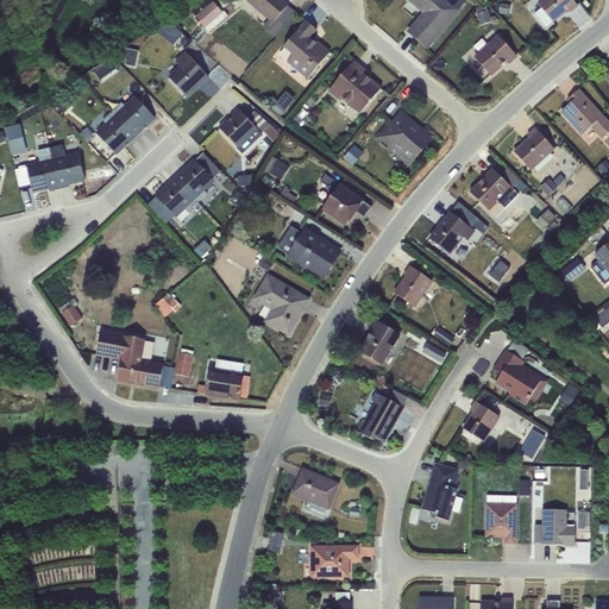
[(213,2),(209,0),(206,0),(193,12),(209,31),(228,16),(224,11),(223,12),(214,2),(213,2)]
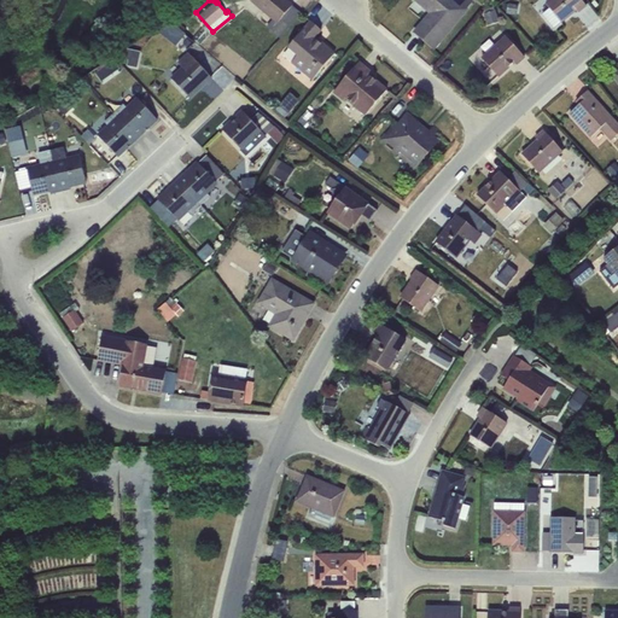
[(285,0),(250,0),(250,1),(273,21),(267,27),(281,39),(302,13),(285,0)]
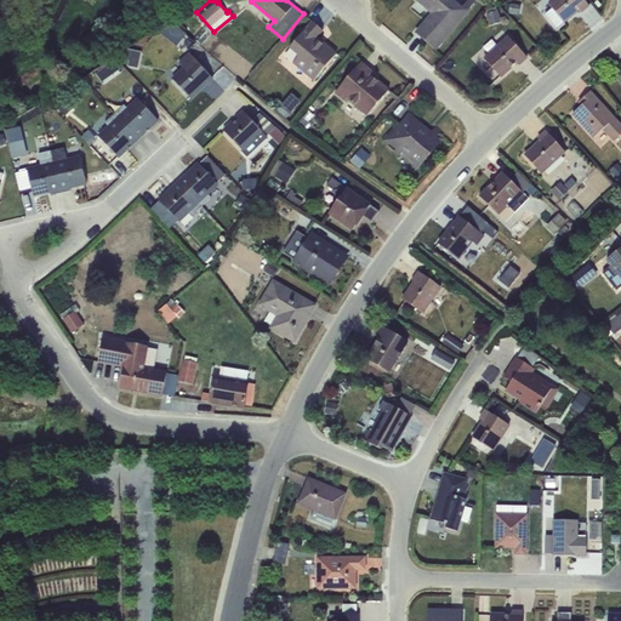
[(416,0),(416,1),(432,15),(416,34),(434,50),(469,9),(474,1),(472,0),(468,0),(462,7),(454,0),(416,0)]
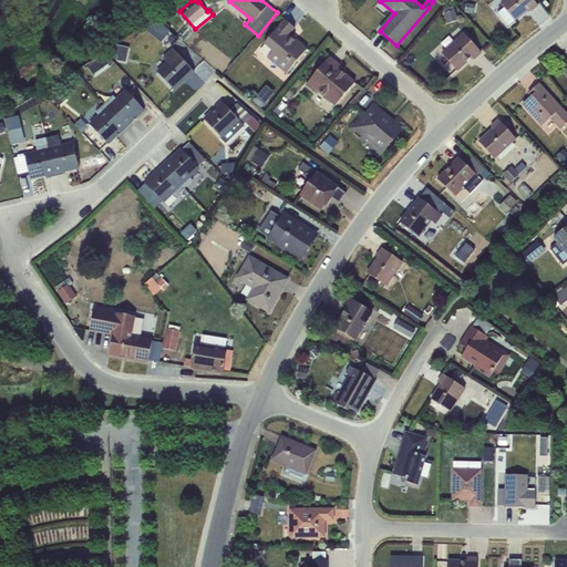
[(519,18),(505,0),(502,3),(505,8),(497,13),(508,26),(519,18)]
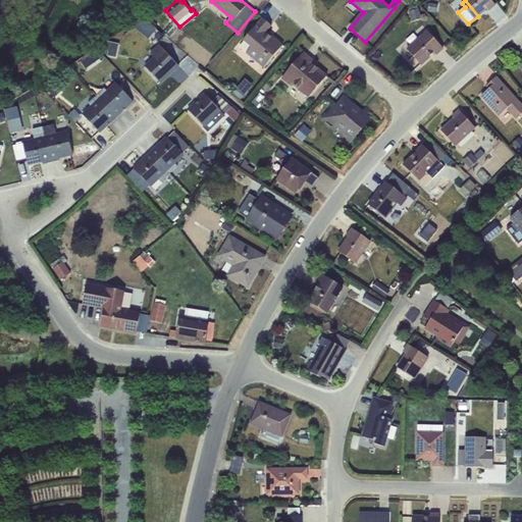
[(464,0),(465,0),(478,16),(487,8),(488,10),(496,5),(490,0),(464,0)]
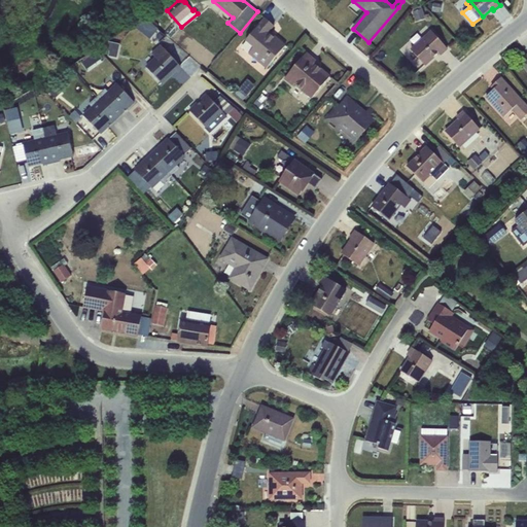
[(429,3),(428,10),(432,10),(432,12),(442,13),(443,4),(433,3),(433,4),(429,3)]
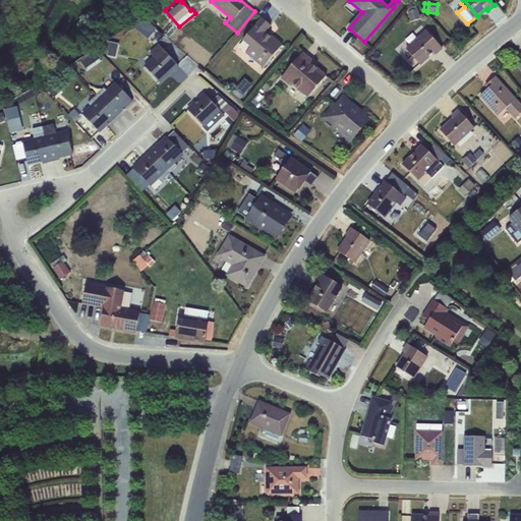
[(417,9),(408,11),(411,21),(420,19),(417,9)]
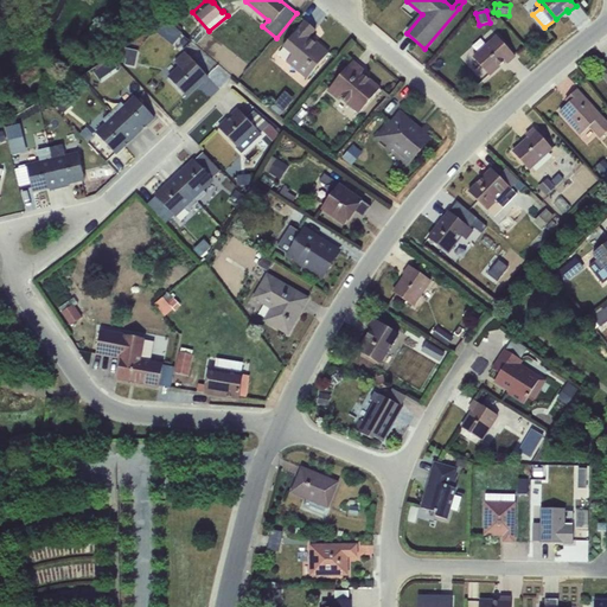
[(154,30),(172,45),(183,33),(164,18),(154,30)]
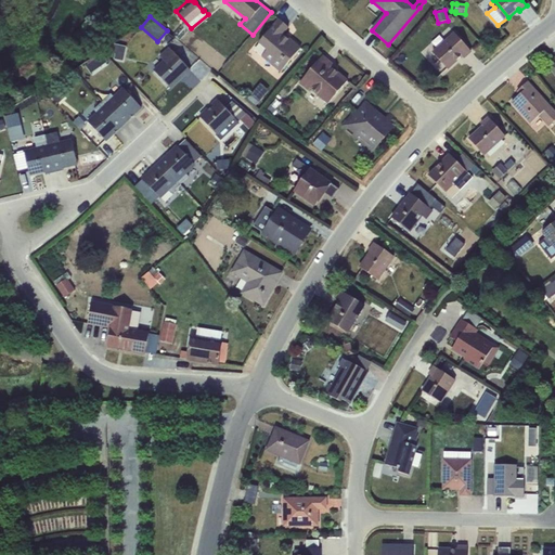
[(288,27),(280,20),(258,43),(267,51),(261,56),(280,73),(301,48),(283,34),(288,27)]
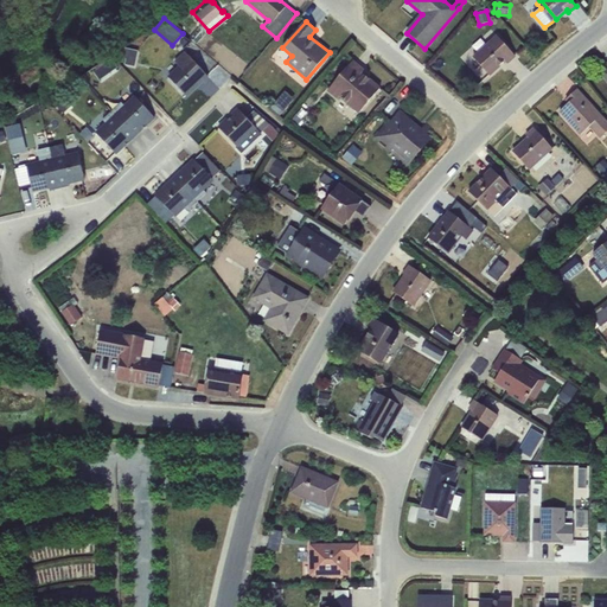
[(515,56),(497,36),(489,44),(483,38),(475,44),(481,51),(473,58),(490,75),(505,61),(508,63),(515,56)]
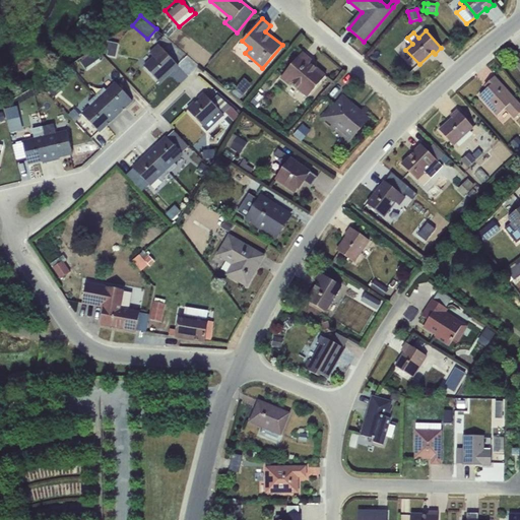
[(109,51),(108,56),(116,57),(119,44),(105,41),(104,50),(109,51)]
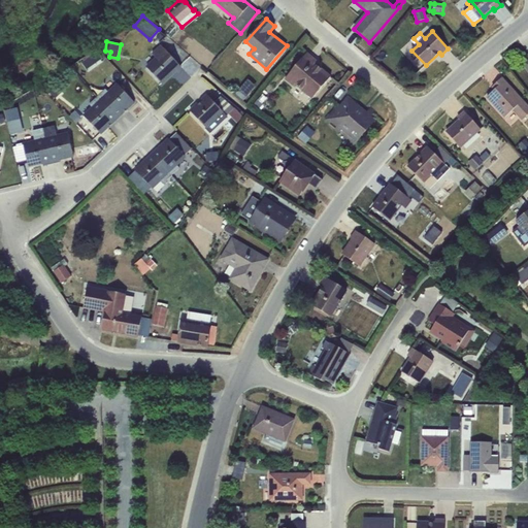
[(182,66),(161,45),(152,54),(156,58),(146,67),(162,84),(170,76),(182,66)]
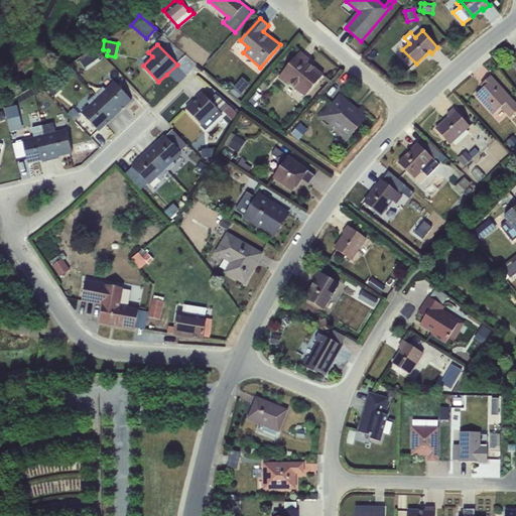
[(82,59),(81,60),(85,68),(100,57),(93,47),(80,57),(82,59)]
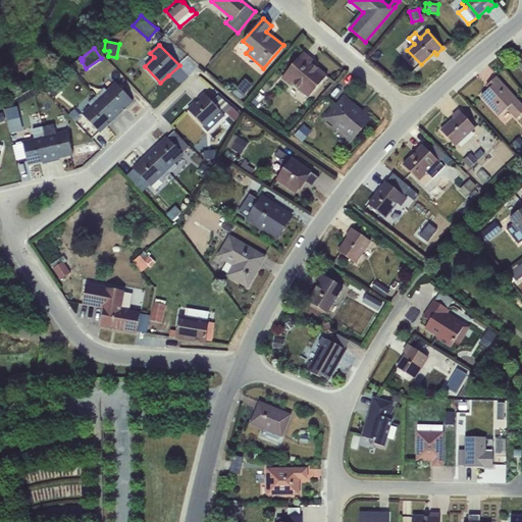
[(313,61),(303,53),(281,79),(290,86),(292,84),(309,98),(327,76),(311,63),(313,61)]
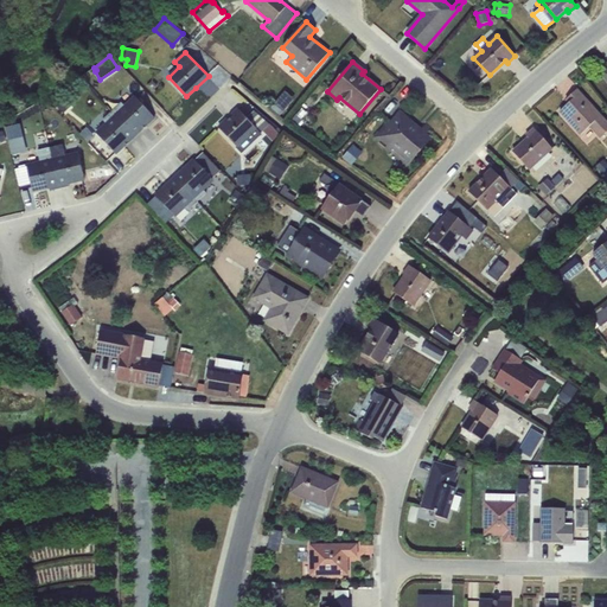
[(606,132),(606,122),(576,90),(566,100),(569,103),(560,112),(581,134),(589,127),(600,139),(606,132)]
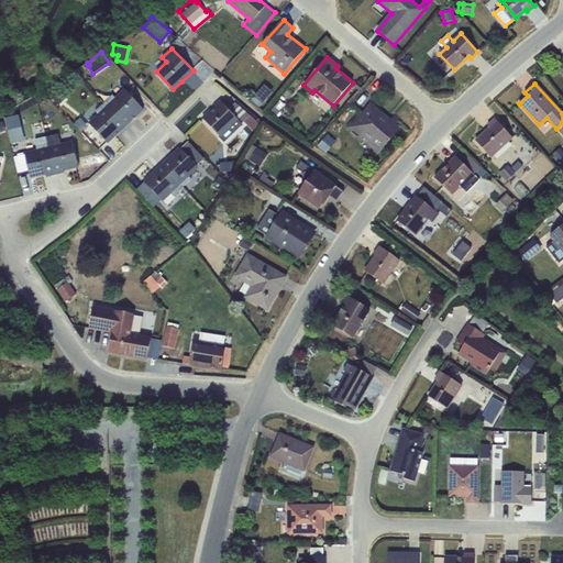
[(143,109),(124,89),(116,98),(112,95),(105,103),(125,125),(132,120),(132,121),(133,120),(131,119),(134,116),(136,118),(136,117),(135,116),(143,109)]
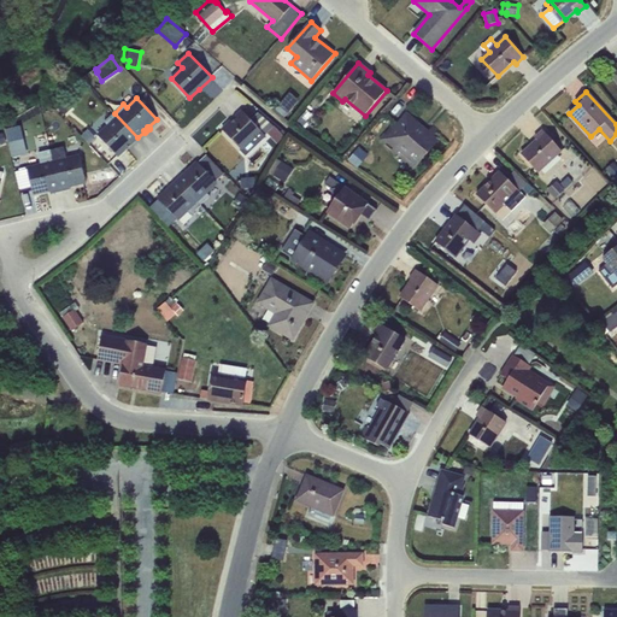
[(278,105),(288,115),(295,106),(285,98),(278,105)]
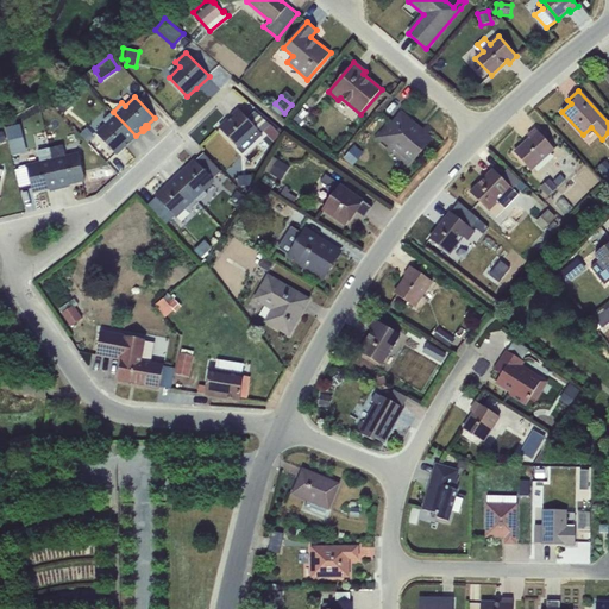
[(66,99),(57,107),(64,114),(73,106),(66,99)]
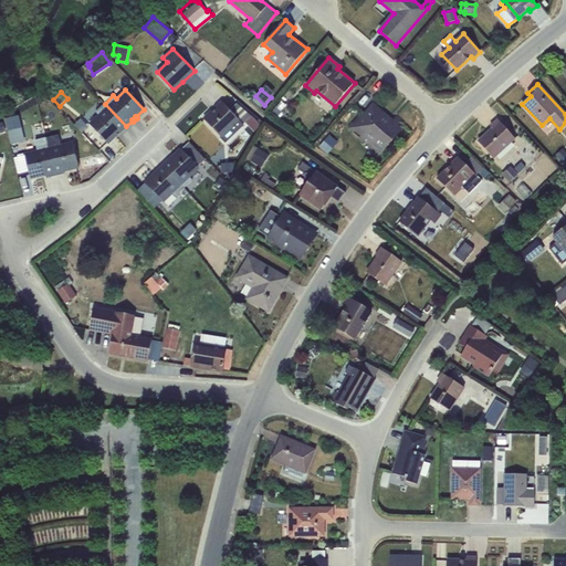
[(282,100),(272,112),(279,118),(283,114),(280,111),(286,104),(282,100)]
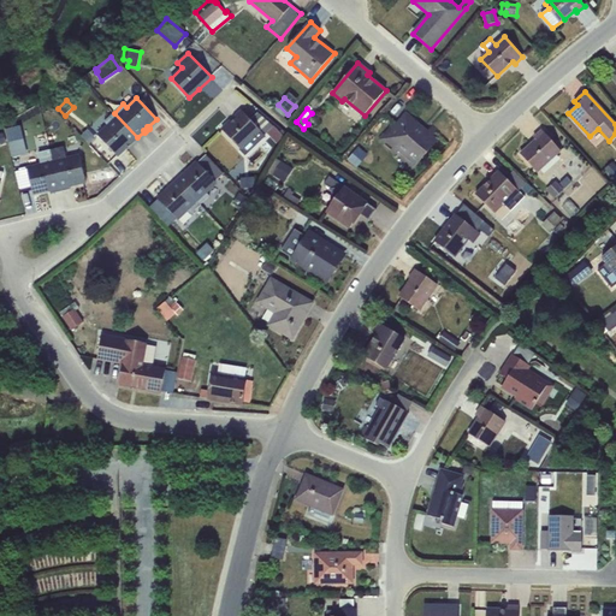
[(231,122),(221,130),(243,152),(253,142),(255,144),(265,135),(250,119),(242,111),(235,118),(236,119),(232,123),(231,122)]
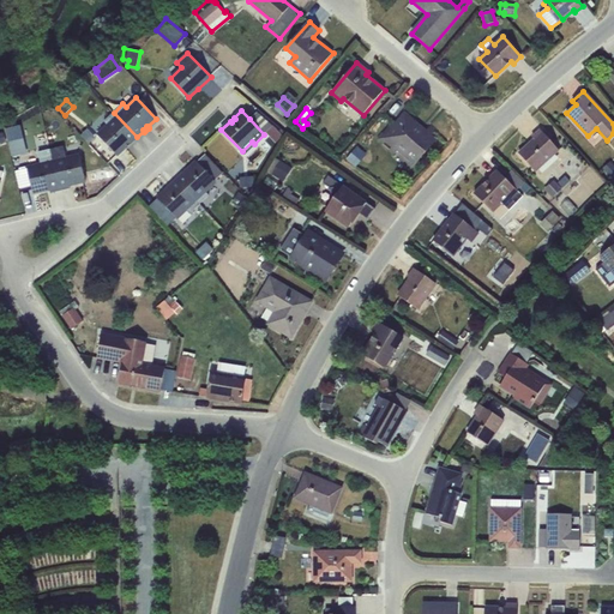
[(422,136),(427,131),(404,112),(392,125),(397,127),(407,115),(421,127),(417,132),(422,136)]
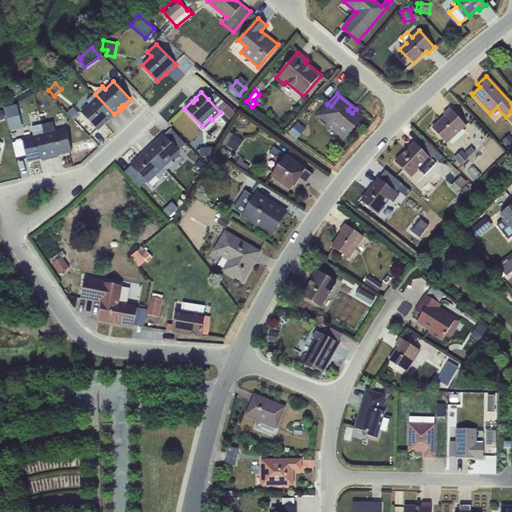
[(89,104),(81,112),(98,130),(105,123),(105,124),(106,123),(105,122),(108,119),(109,121),(109,120),(114,114),(95,94),(86,101),(89,104)]
